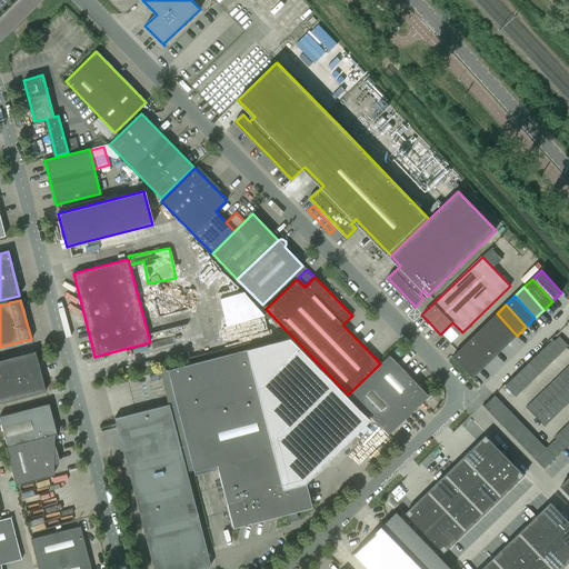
[(497,313),(488,321),(508,343),(517,336),(497,313)]
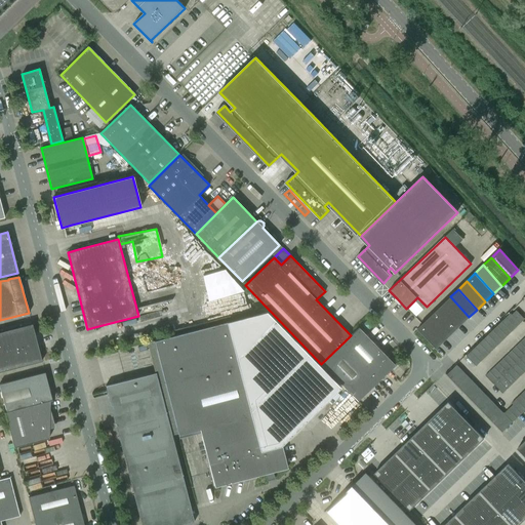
[(450,296),(442,305),(461,325),(469,317),(450,296)]
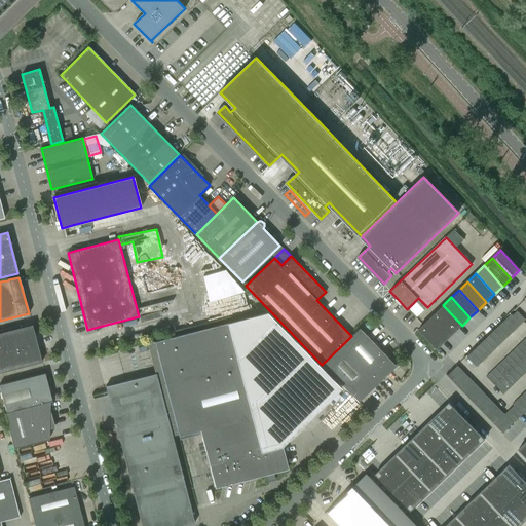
[(443,305),(435,313),(454,334),(462,326),(443,305)]
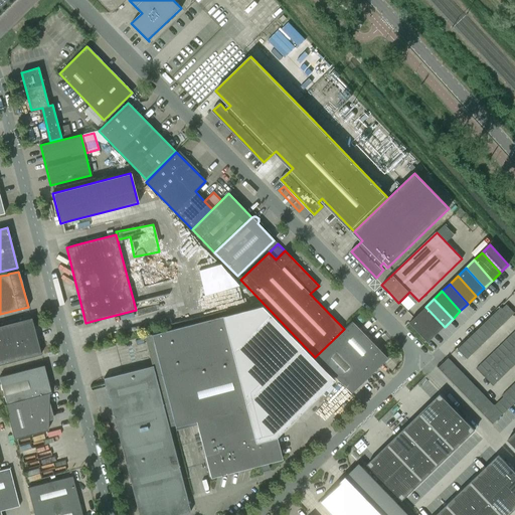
[(502,309),(511,317),(514,313),(507,305),(502,309)]
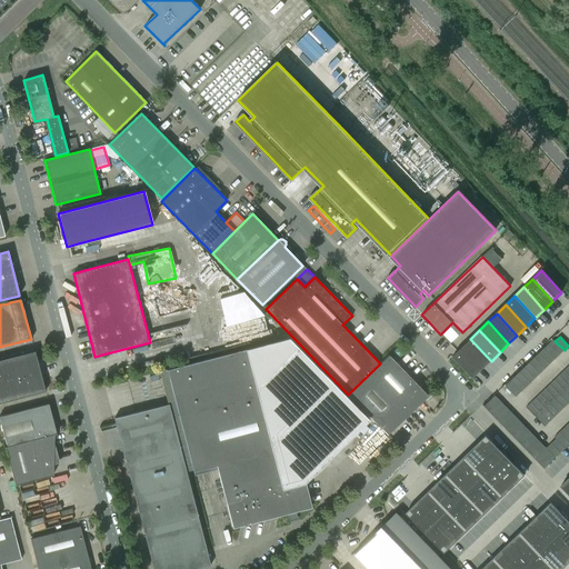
[(268,343),(159,371),(168,405),(172,403),(180,433),(186,431),(192,455),(205,451),(208,465),(216,462),(232,527),(310,507),(305,482),(369,420),(298,347),(289,338),(268,343)]
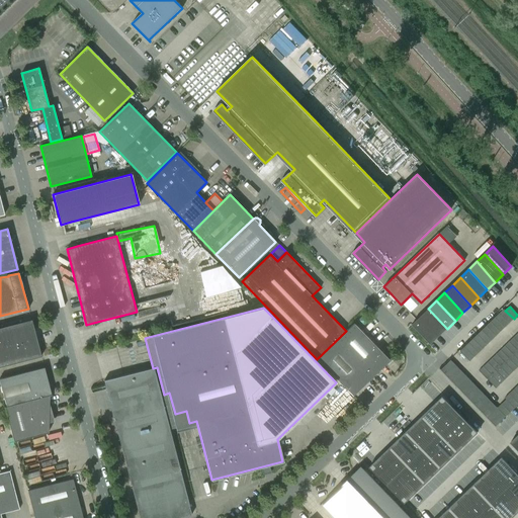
[(428,309),(420,317),(439,336),(447,329),(428,309)]
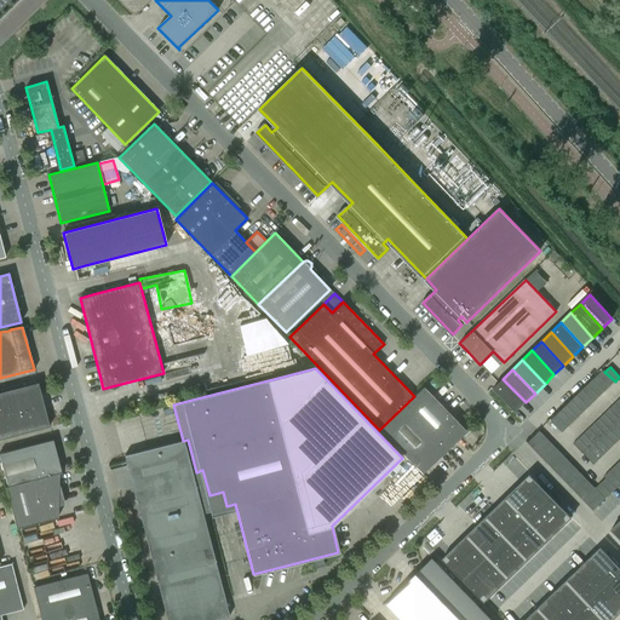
[(603,369),(597,374),(609,386),(615,382),(604,372),(603,369)]
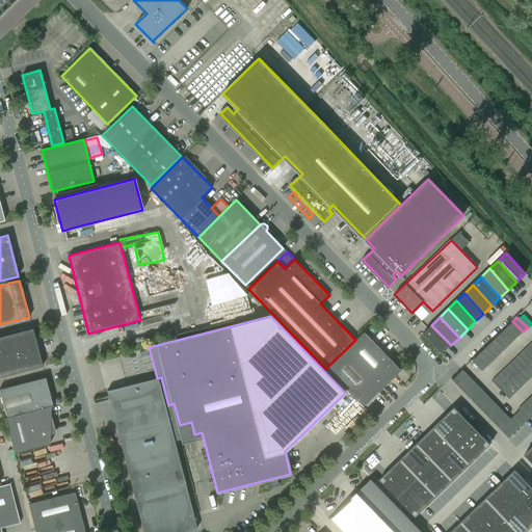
[(508,326),(519,337),(523,331),(512,321),(508,326)]
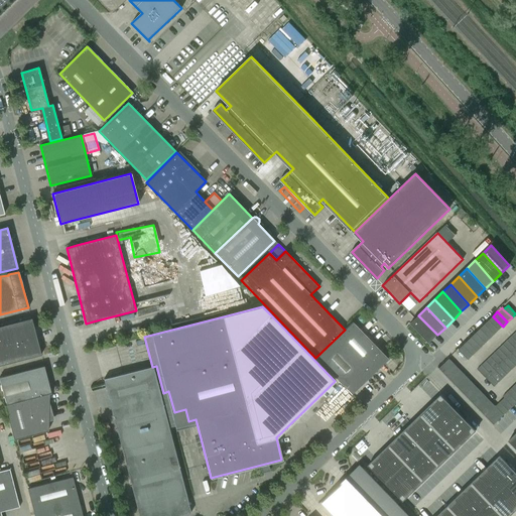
[(418,315),(410,324),(429,343),(437,335),(418,315)]
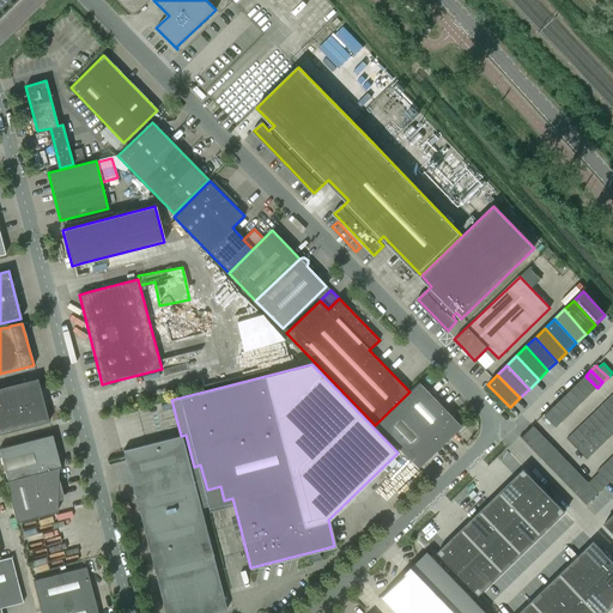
[(593,393),(598,388),(586,376),(581,381),(593,393)]
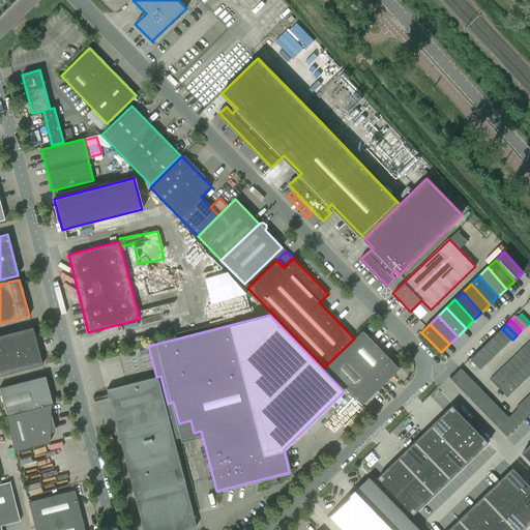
[(0,375),(42,364),(32,327),(0,334),(0,375)]
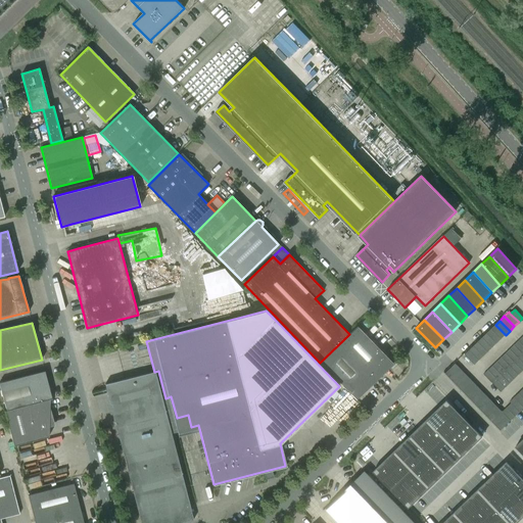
[(495,325),(491,329),(501,339),(506,335),(495,325)]
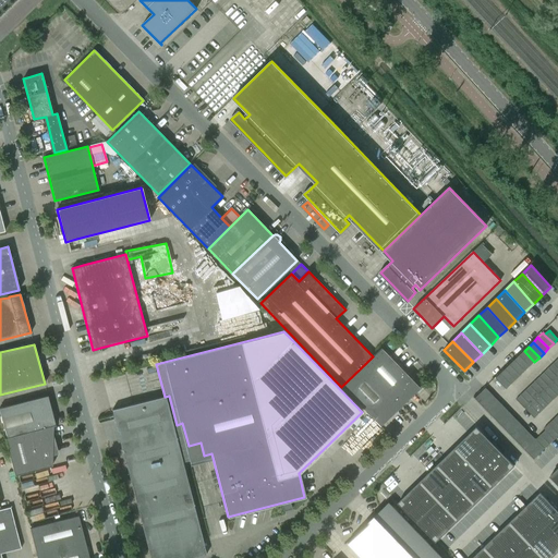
[(380,349),(373,356),(341,387),(379,426),(420,388),(380,349)]
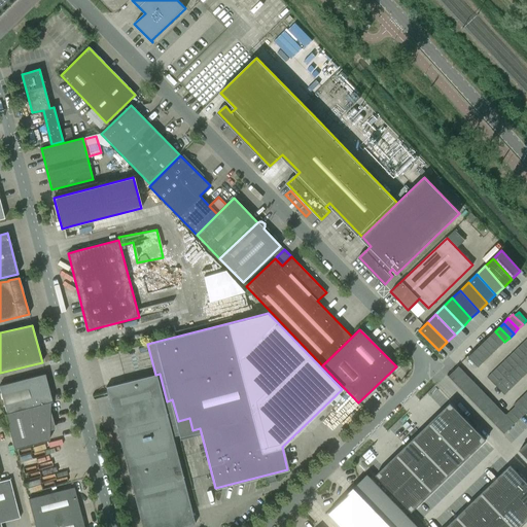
[(504,342),(495,331),(490,336),(500,346),(504,342)]
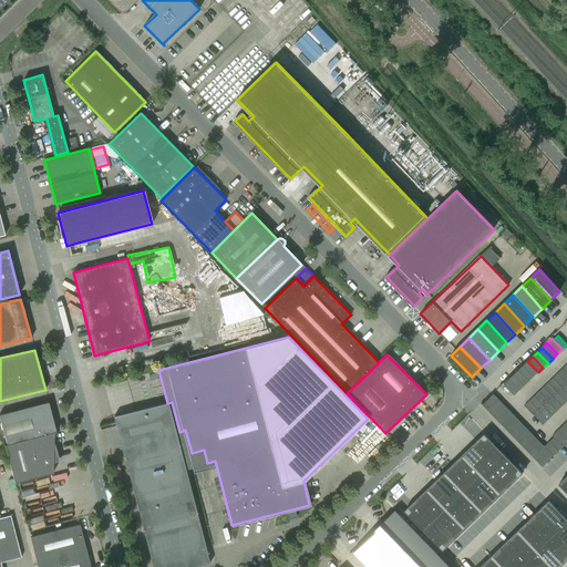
[(538,372),(527,361),(523,366),(534,377),(538,372)]
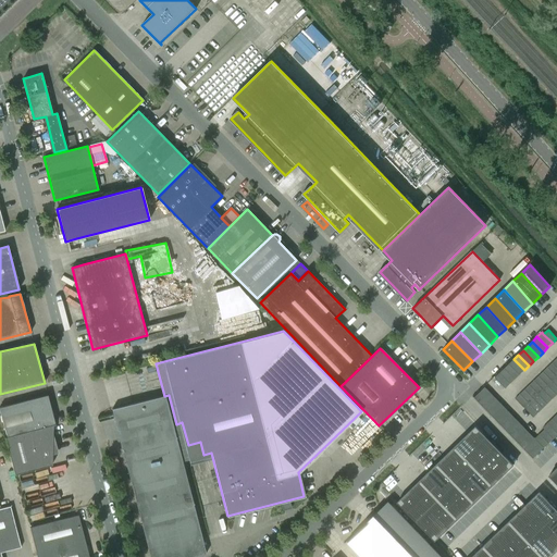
[(519,375),(524,370),(514,359),(509,363),(519,375)]
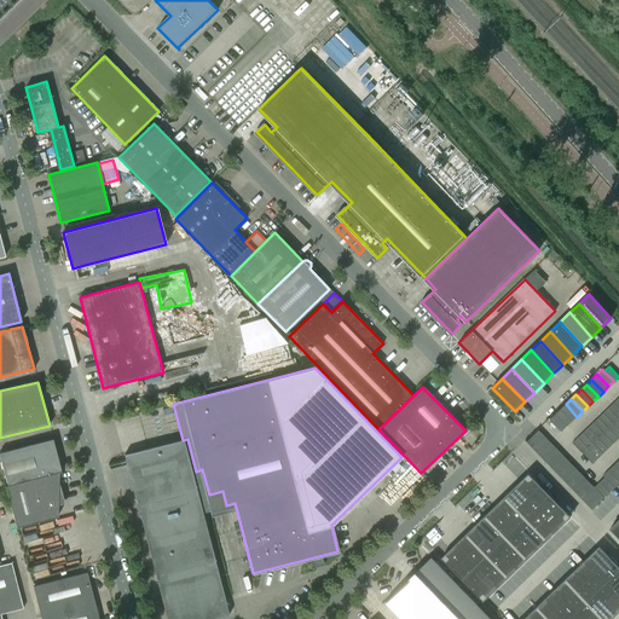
[(566,404),(560,410),(572,422),(577,417),(566,404)]
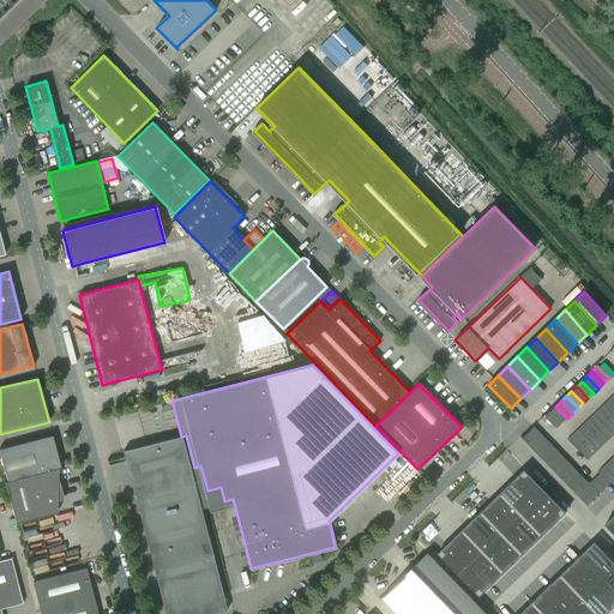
[(613,415),(613,414),(613,405),(608,401),(603,405),(613,415)]
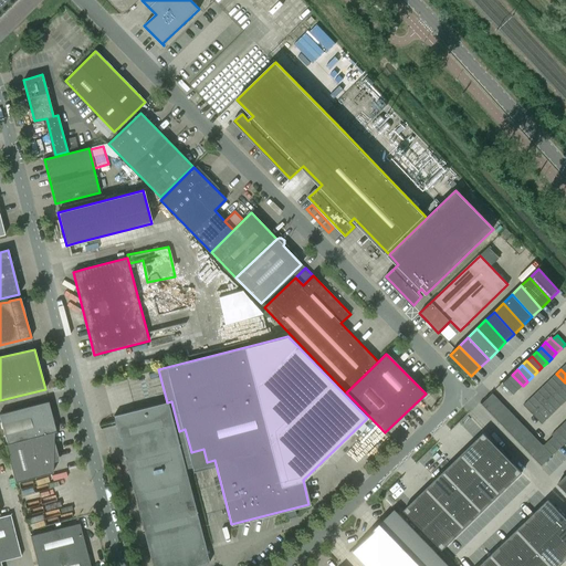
[(565,383),(556,374),(552,378),(561,387),(565,383)]
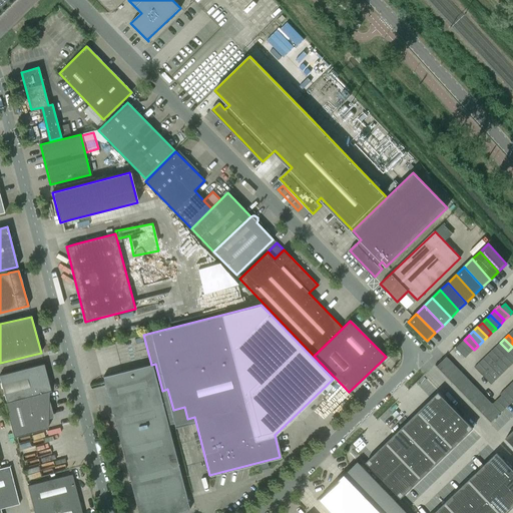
[(474,350),(464,340),(460,344),(470,354),(474,350)]
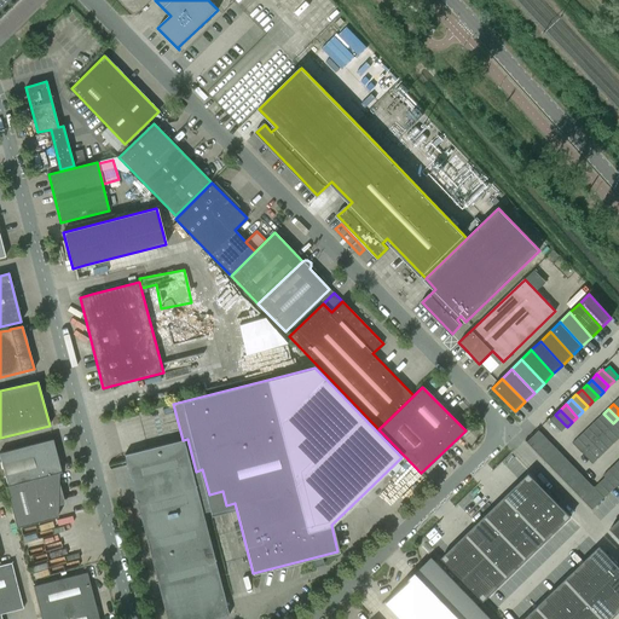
[(613,423),(603,414),(599,418),(608,428),(613,423)]
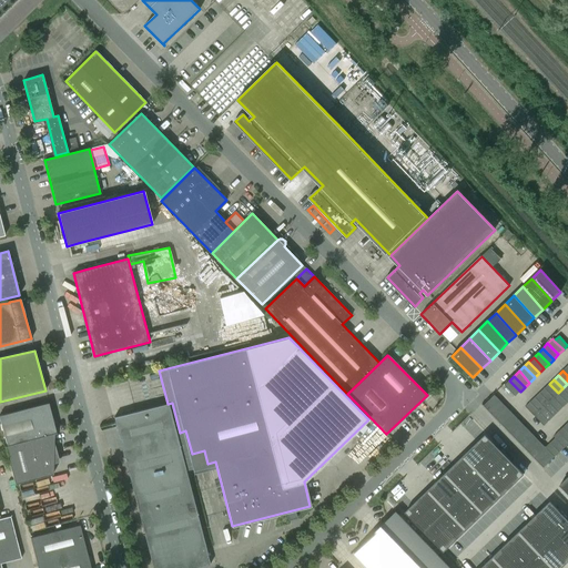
[(520,392),(509,381),(505,385),(515,396),(520,392)]
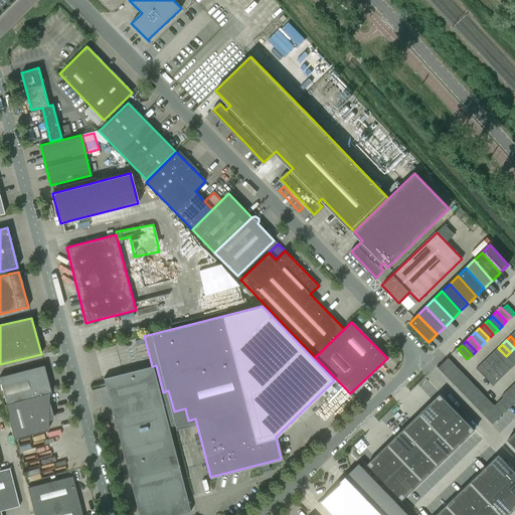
[(498,348),(494,352),(502,360),(506,356),(498,348)]
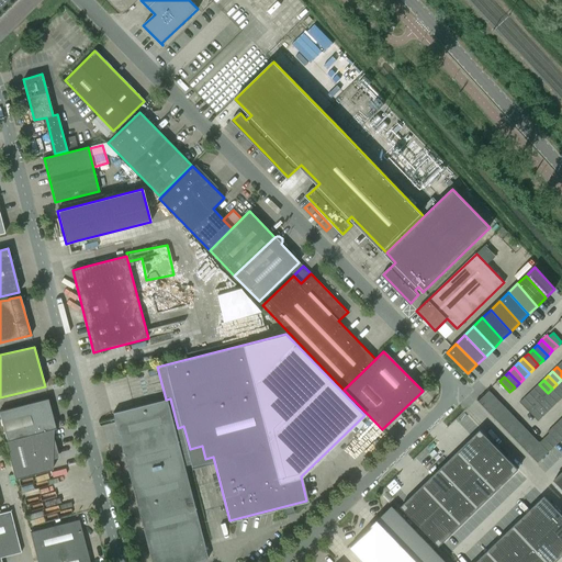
[(543,397),(548,393),(539,384),(534,389),(543,397)]
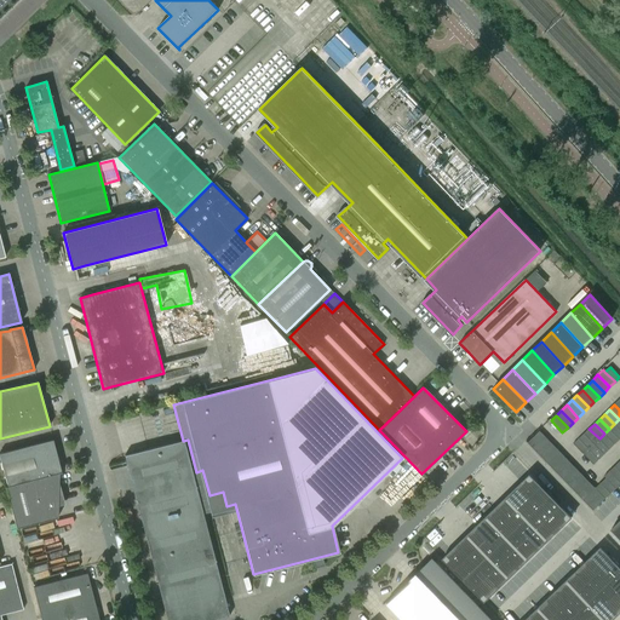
[(619,440),(619,438),(619,430),(614,424),(609,429),(619,440)]
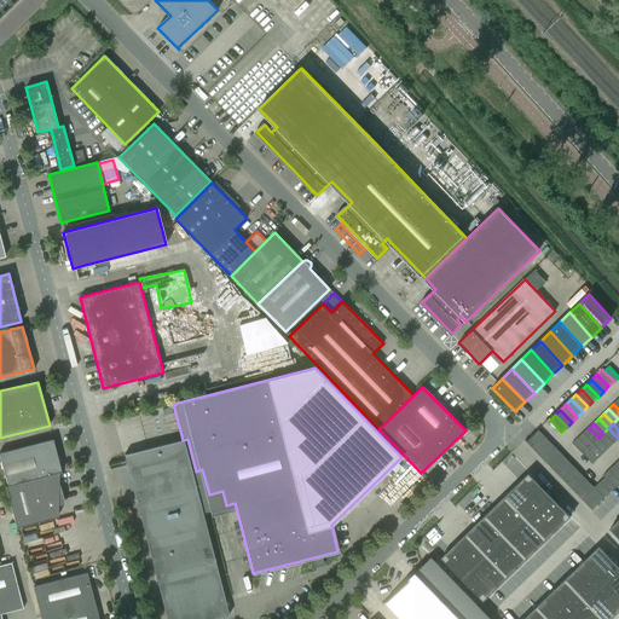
[(583,433),(593,444),(599,438),(588,428),(583,433)]
